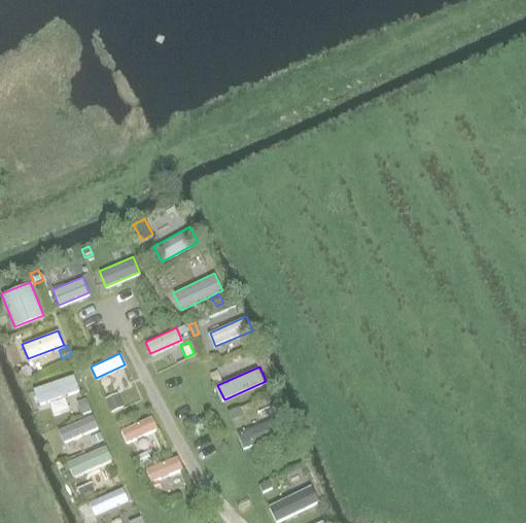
[(220,380),(216,369),(209,372),(214,382),(220,380)]
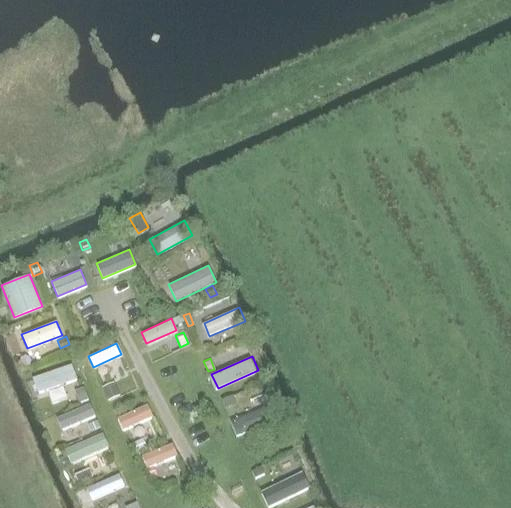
[(37,390),(79,382),(76,366),(34,374),(37,390)]
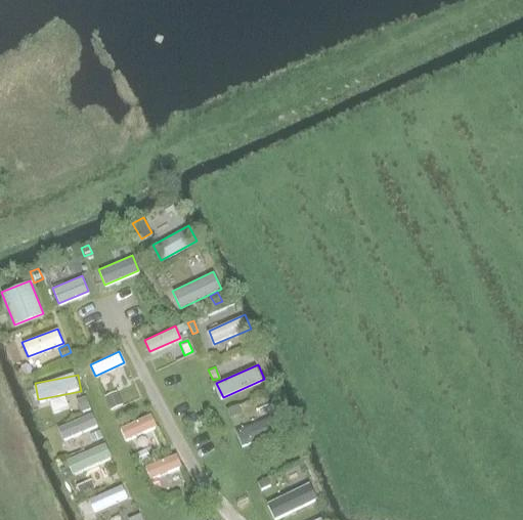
[(121,402),(116,392),(104,396),(110,407),(121,402)]
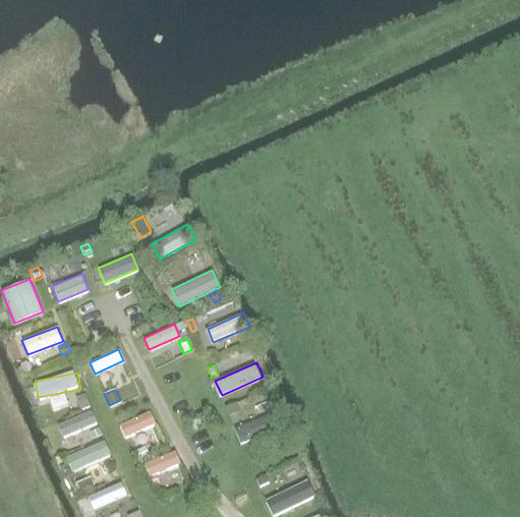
[(83,393),(75,397),(80,409),(89,405),(83,393)]
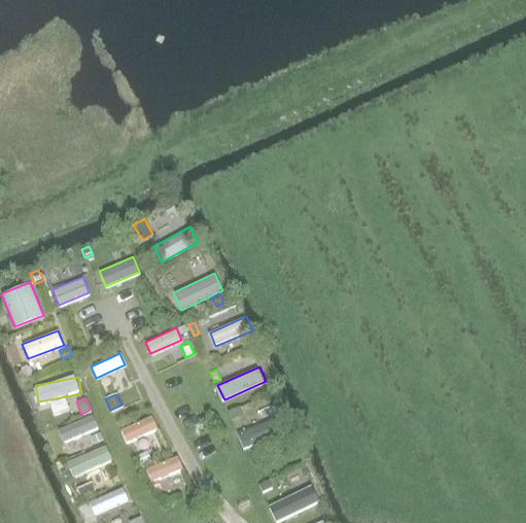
[(238,415),(235,406),(226,409),(230,418),(238,415)]
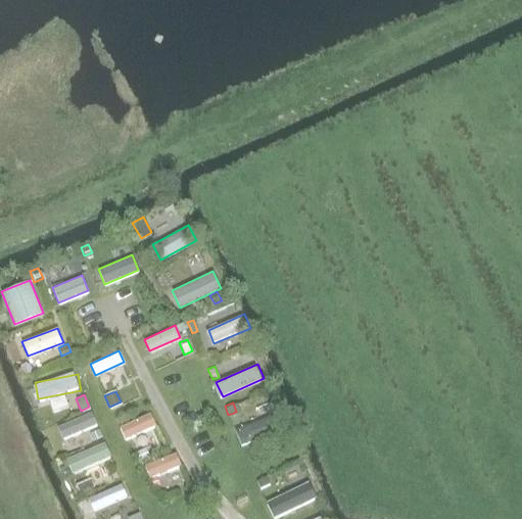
[(126,438),(155,425),(149,413),(120,426),(126,438)]
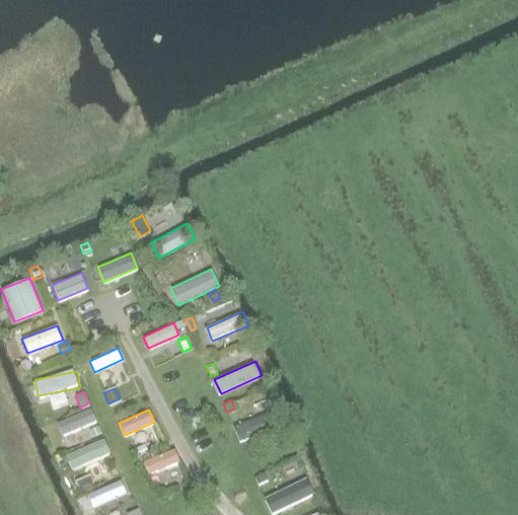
[(239,441),(277,426),(271,411),(233,426),(239,441)]
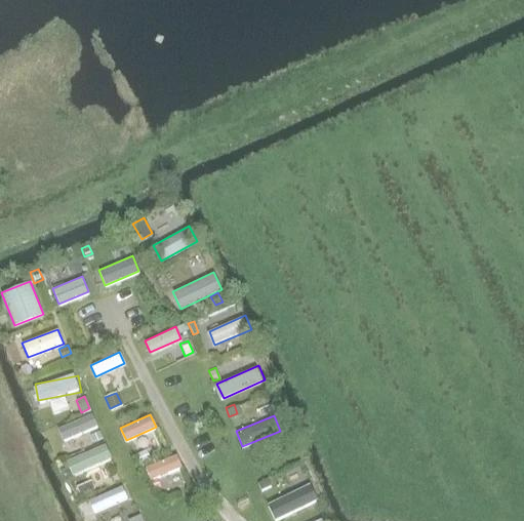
[(63,441),(93,428),(88,416),(57,430),(63,441)]
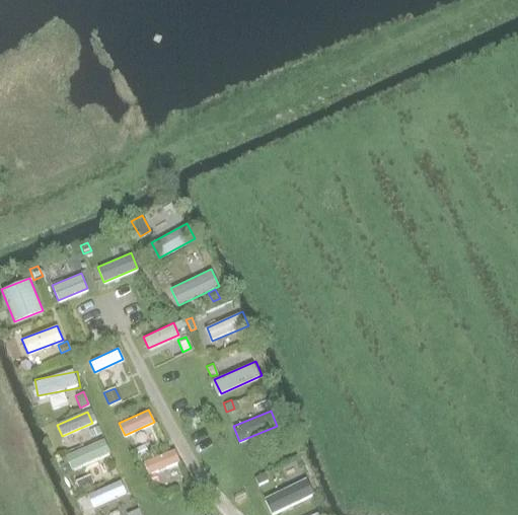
[(101,432),(98,426),(90,430),(92,436),(101,432)]
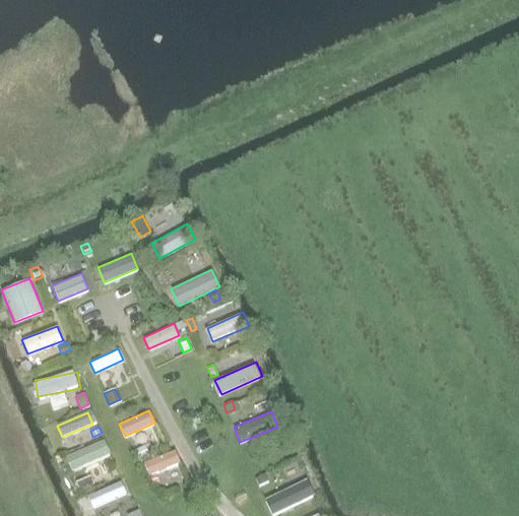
[(68,470),(107,454),(101,440),(62,456),(68,470)]
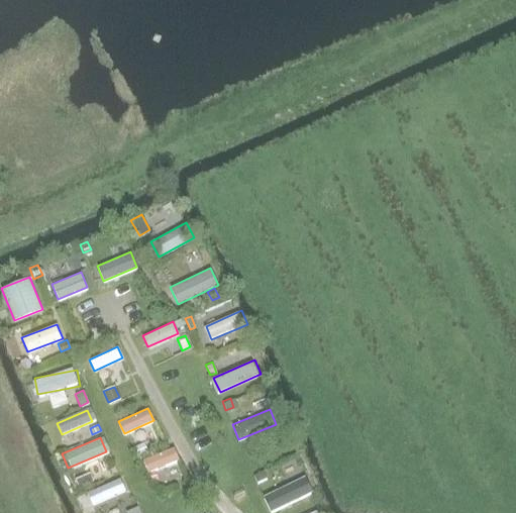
[(147,450),(143,441),(134,445),(138,454),(147,450)]
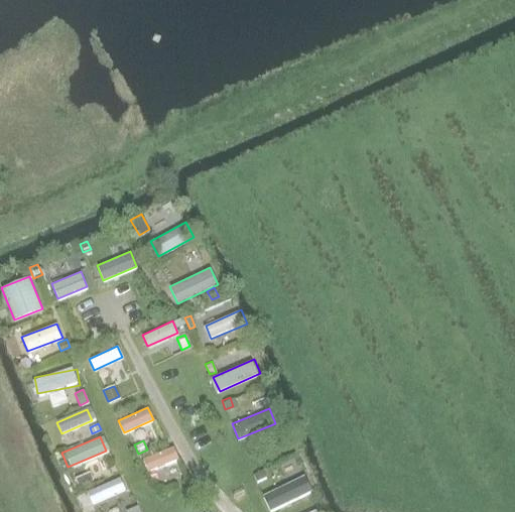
[(147,471),(177,458),(172,445),(142,458),(147,471)]
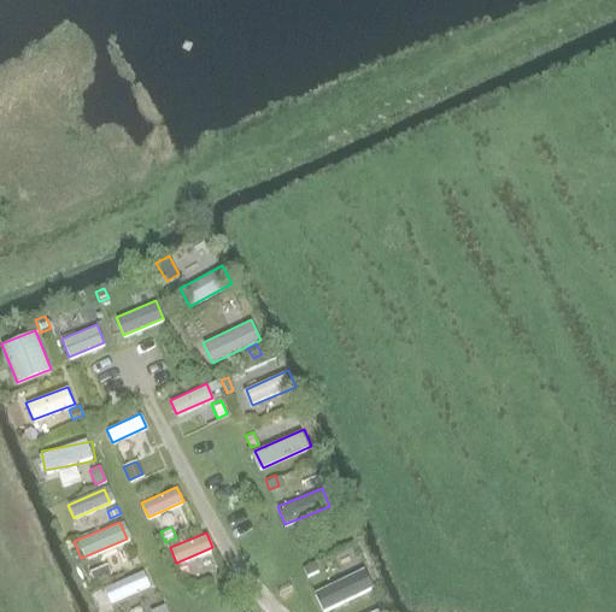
[(317,569),(314,560),(301,565),(306,575),(317,569)]
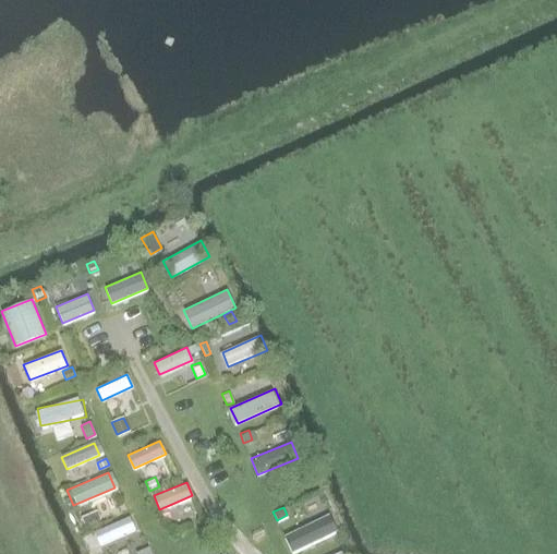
[(97,509),(81,516),(84,524),(100,517),(97,509)]
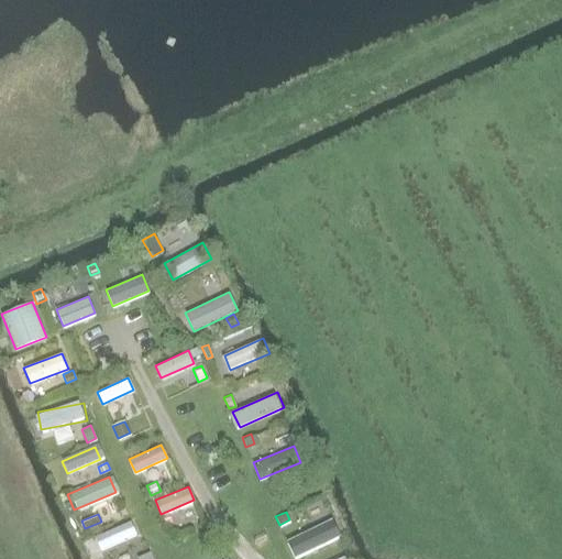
[(162,517),(165,524),(172,521),(168,514),(162,517)]
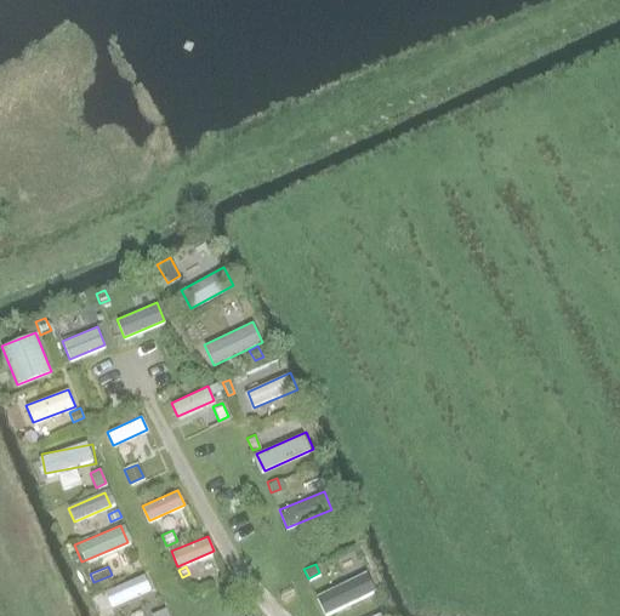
[(328,615),(379,591),(369,571),(318,595),(328,615)]
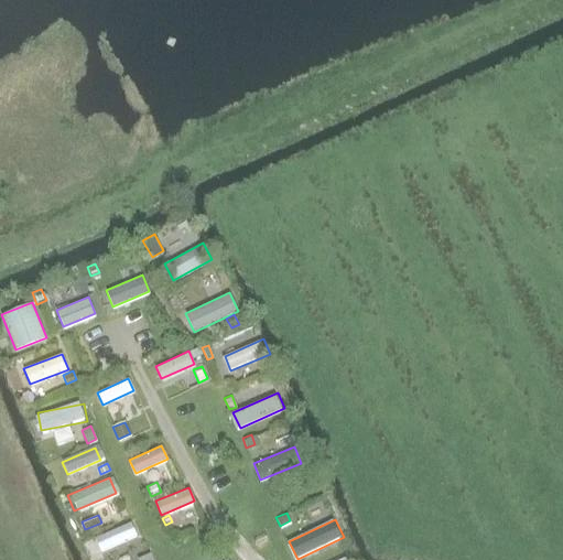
[(107,559),(131,559),(126,549),(142,541),(132,520),(96,537),(107,559)]
